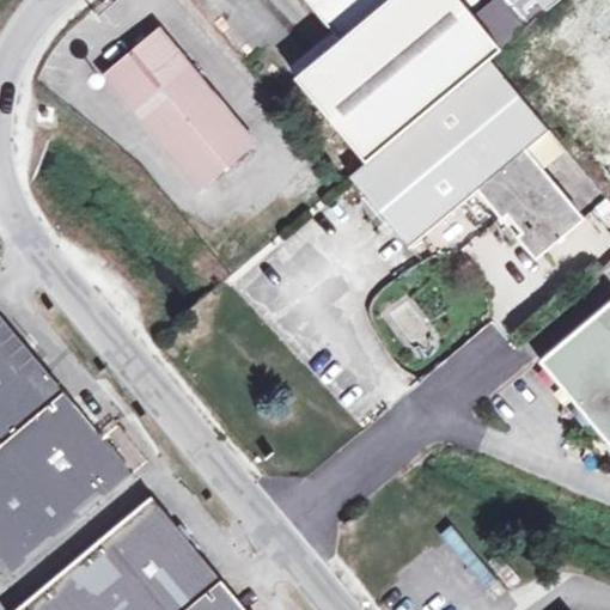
[(364,160),(488,58),(499,48),(459,0),(307,0),(340,38),(294,75),(364,160)]
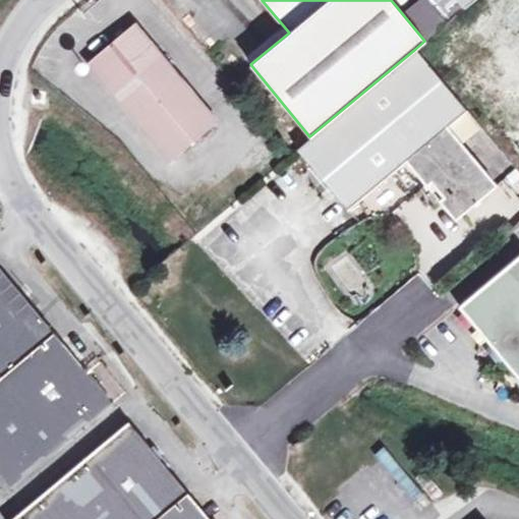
[(427,0),(446,22),(472,0),(427,0)]
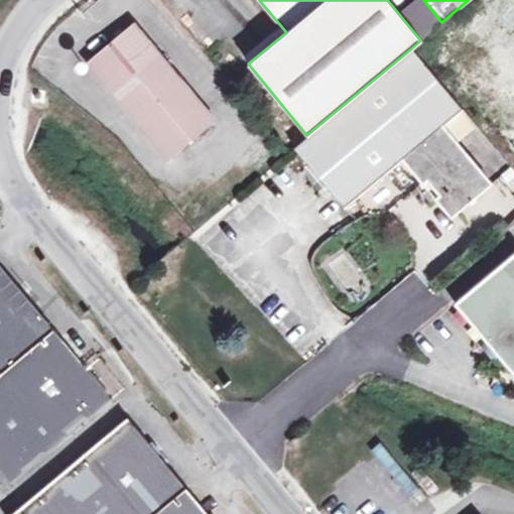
[(484,0),(479,4),(513,43),(513,0),(484,0)]
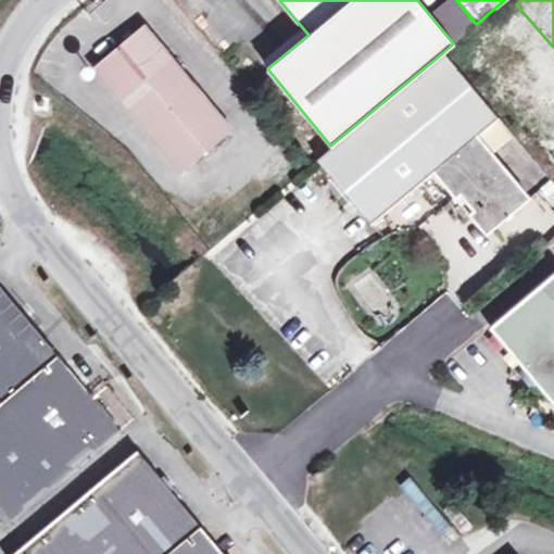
[(179,172),(231,128),(143,24),(92,66),(179,172)]
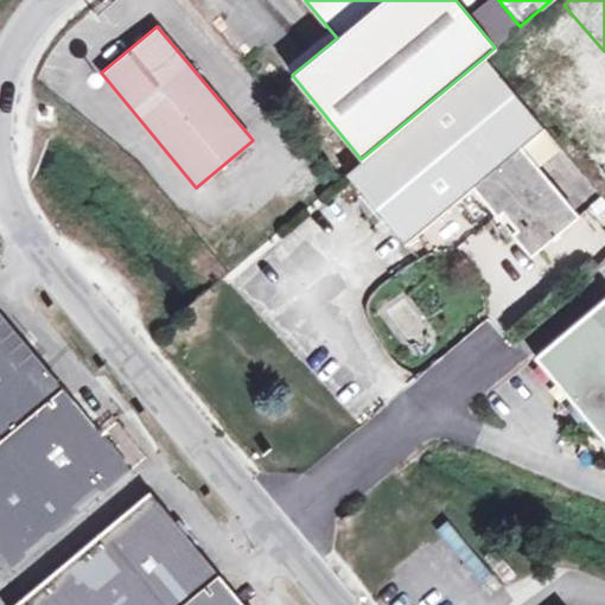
[(484,57),(361,159),(345,172),(383,218),(403,242),(472,185),(517,147),(542,127),(484,57)]
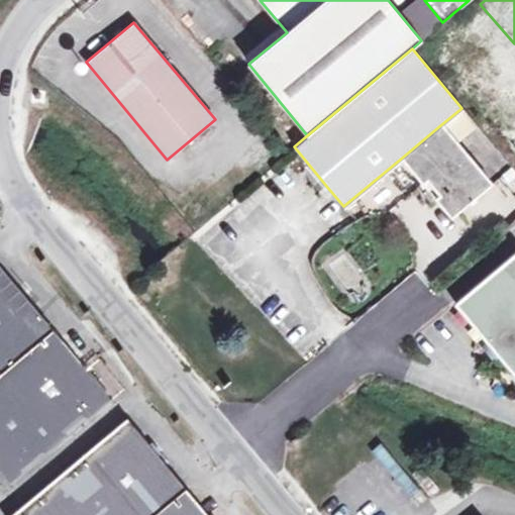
[(440,125),(455,142),(477,125),(461,108),(440,125)]
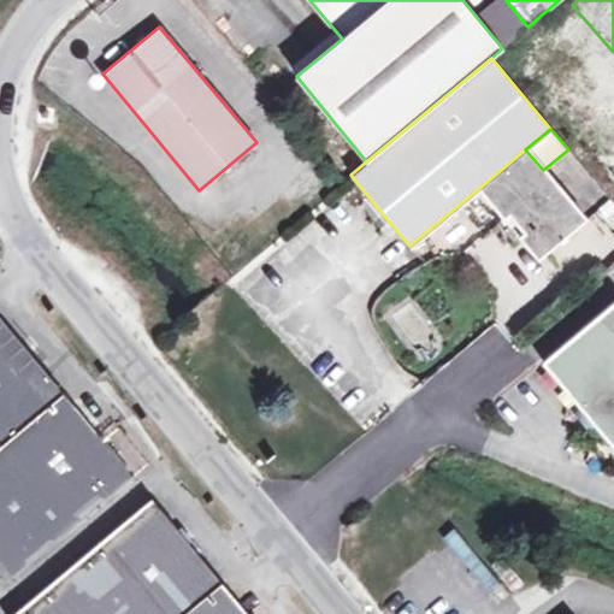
[(543,170),(525,149),(479,188),(503,217),(509,212),(526,232),(520,237),(537,257),(584,218),(543,170)]
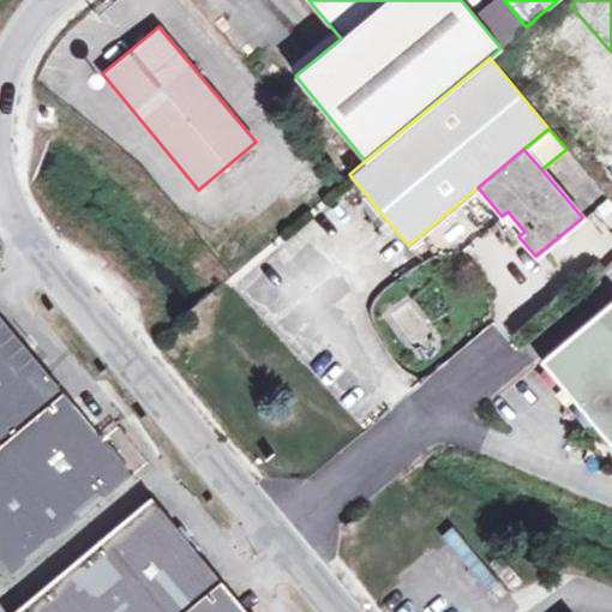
[(611,298),(539,359),(611,445),(611,298)]
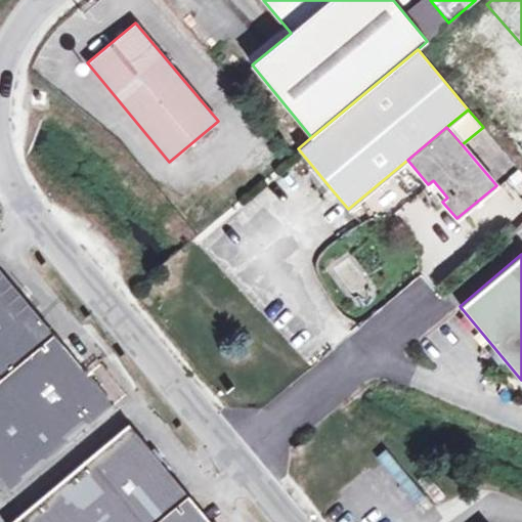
[(113,404),(0,270),(0,478),(9,489),(113,404)]
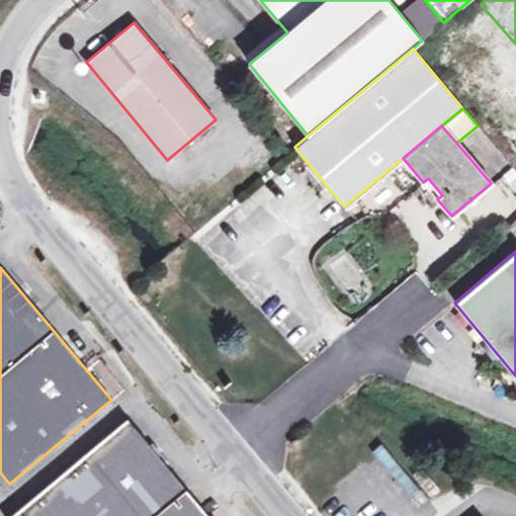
[(208,515),(126,419),(11,515),(208,515)]
